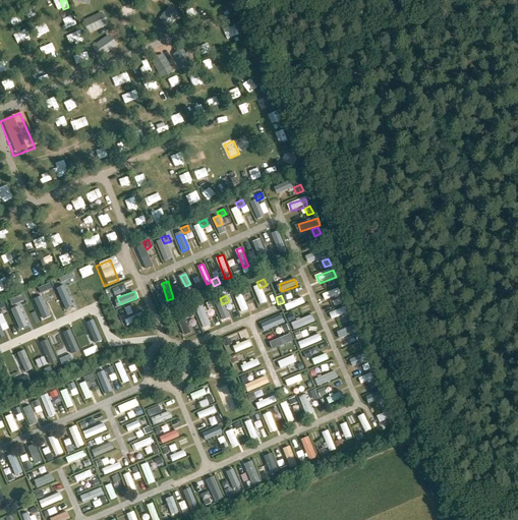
[(345,303),(342,296),(336,299),(339,305),(345,303)]
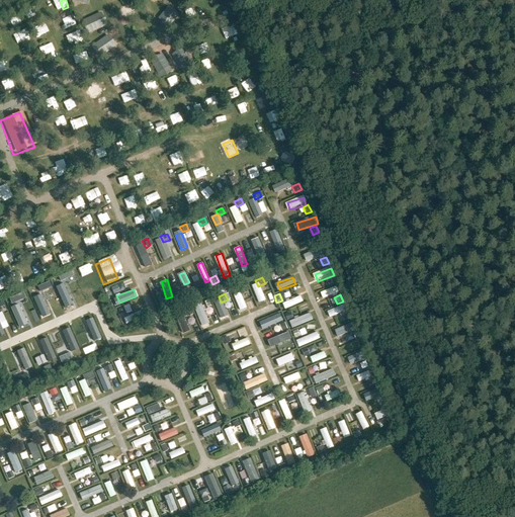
[(154,300),(157,307),(164,304),(161,297),(154,300)]
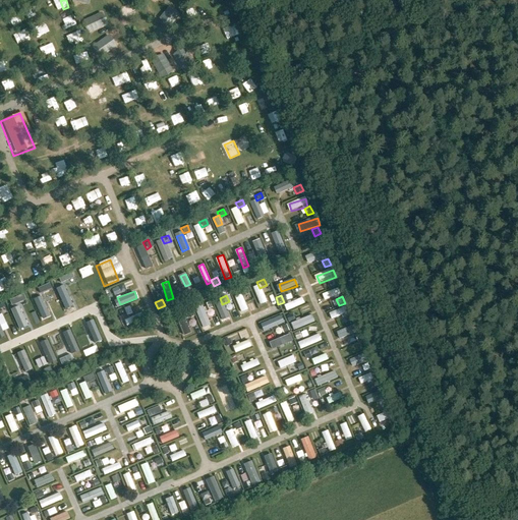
[(203,306),(196,309),(204,328),(210,325),(203,306)]
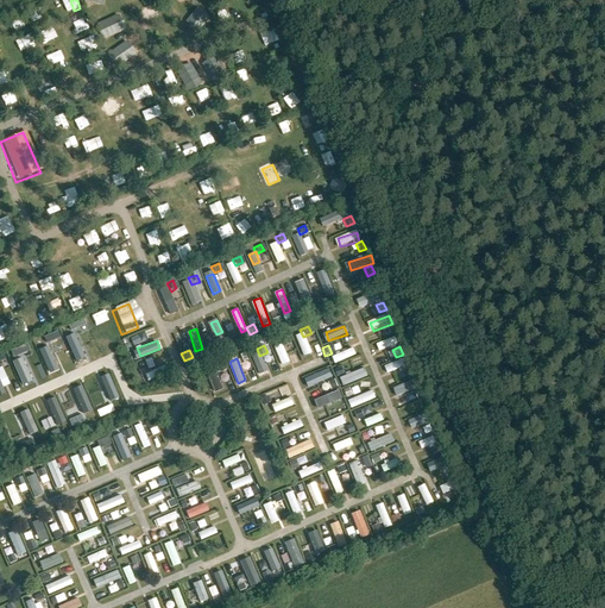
[(136,363),(139,370),(145,368),(142,359),(136,363)]
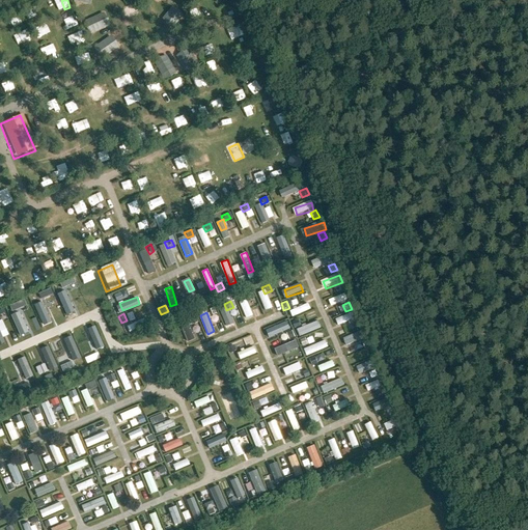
[(130,331),(146,325),(144,317),(127,325),(130,331)]
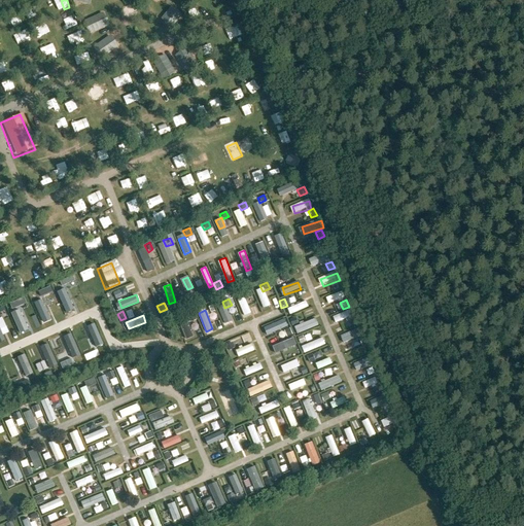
[(358,324),(355,317),(349,320),(352,327),(358,324)]
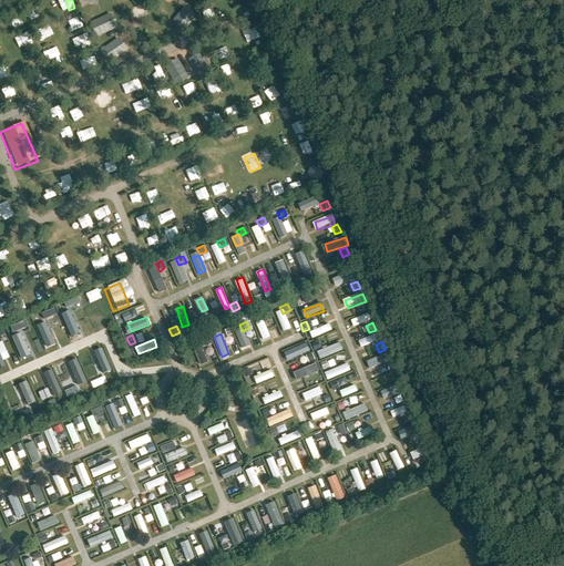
[(201,364),(208,362),(201,342),(193,346),(201,364)]
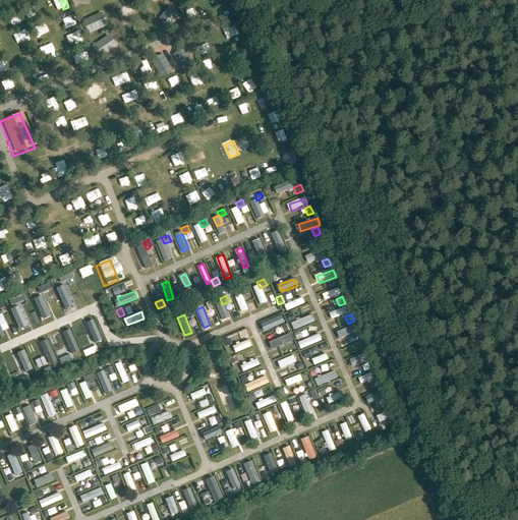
[(283,316),(288,330),(292,329),(291,326),(290,326),(288,322),(292,321),(289,314),(283,316)]
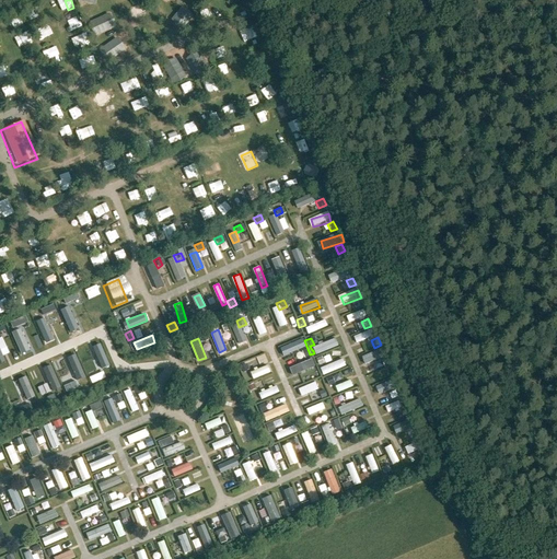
[(286,358),(305,349),(301,339),(281,348),(286,358)]
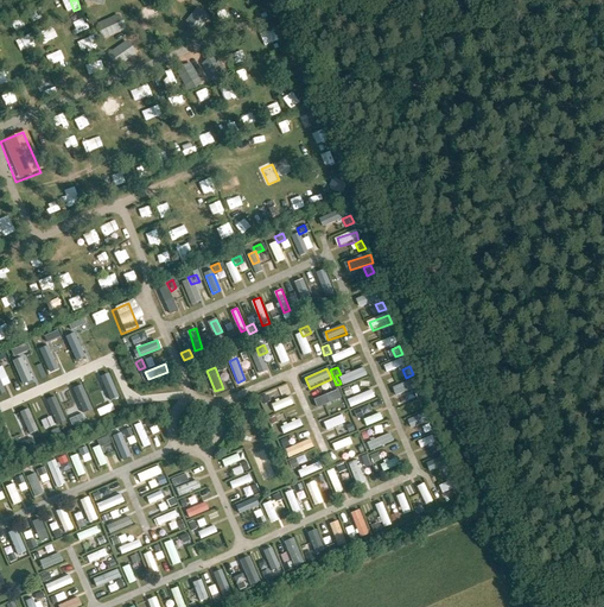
[(348,383),(366,378),(363,368),(345,373),(348,383)]
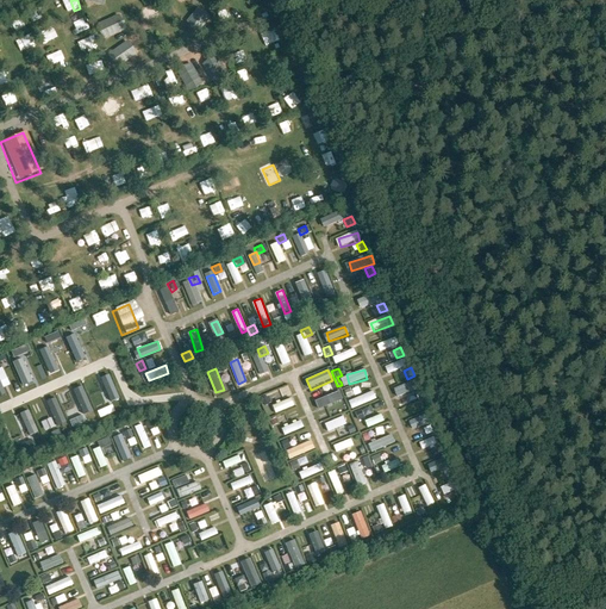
[(400,397),(423,387),(420,379),(397,389),(400,397)]
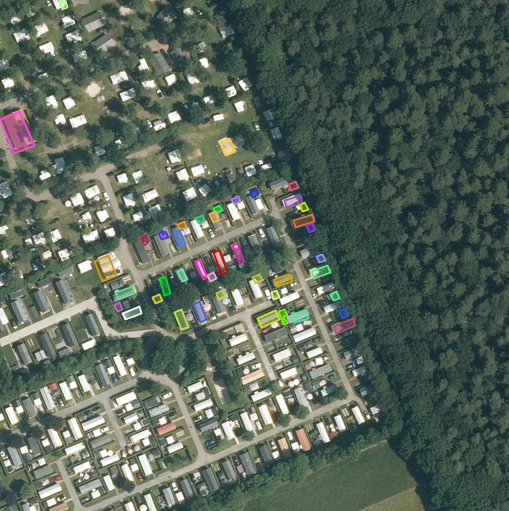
[(281,326),(278,319),(273,322),(276,329),(281,326)]
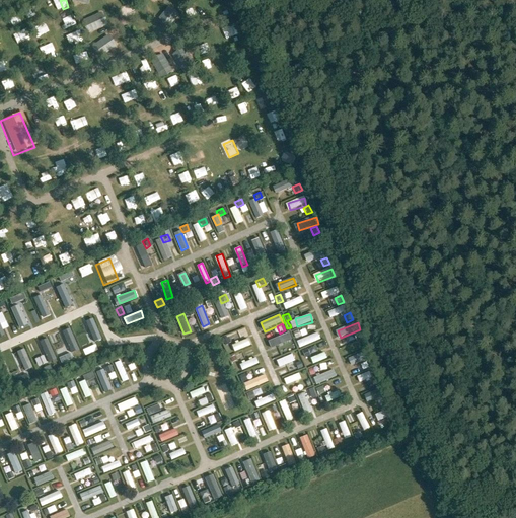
[(290,333),(293,340),(298,338),(295,330),(290,333)]
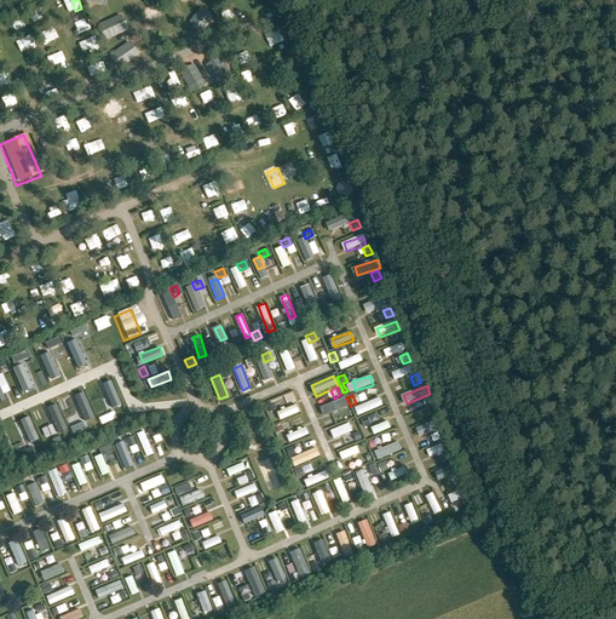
[(431,406),(427,396),(420,400),(424,408),(431,406)]
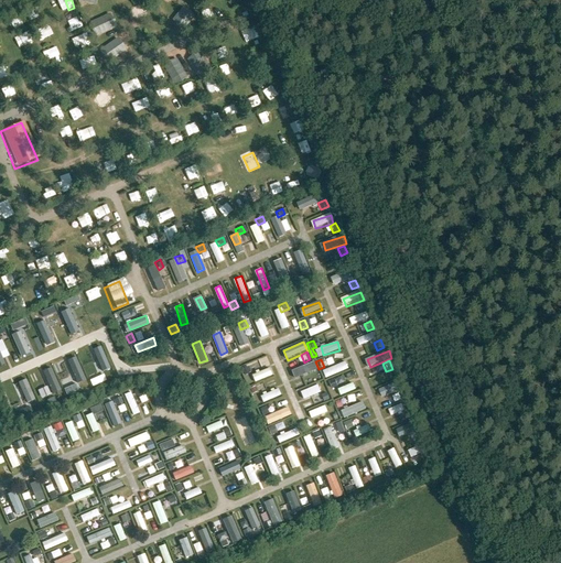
[(326,378),(349,369),(346,361),(323,369),(326,378)]
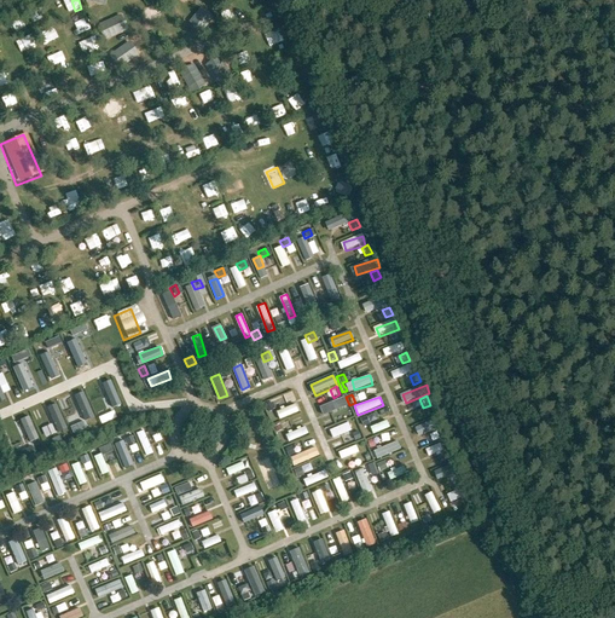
[(343,399),(320,404),(323,414),(344,409),(343,399)]
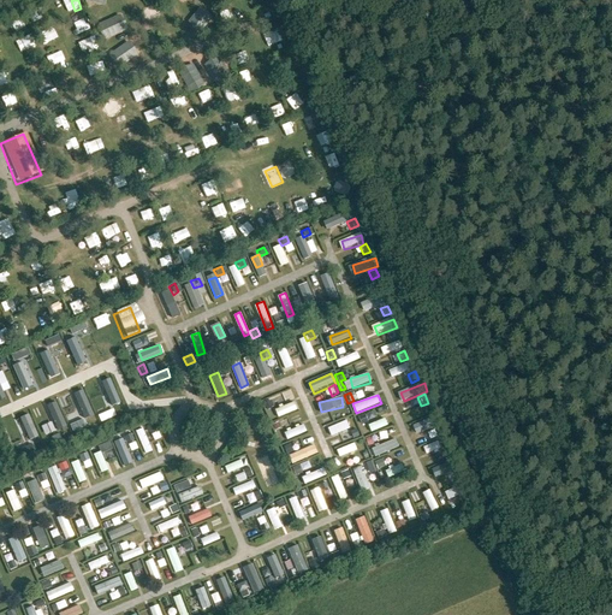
[(273,407),(269,398),(262,402),(266,411),(273,407)]
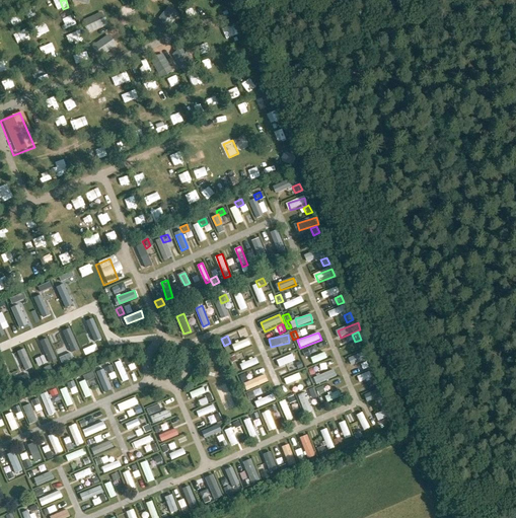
[(234,351),(250,345),(248,338),(232,344),(234,351)]
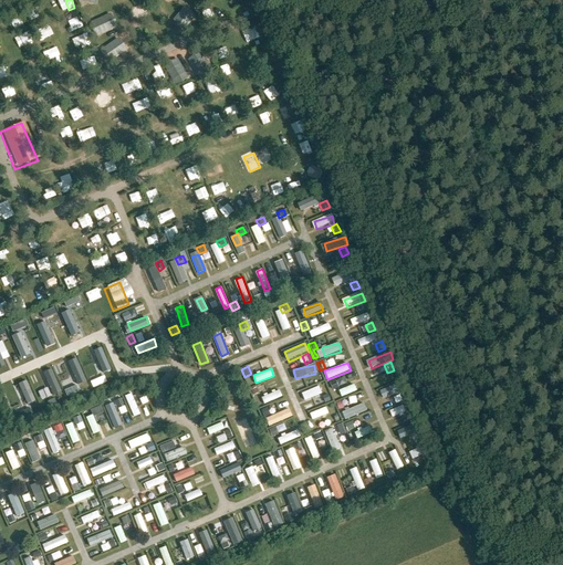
[(326,383),(330,391),(336,388),(333,380),(326,383)]
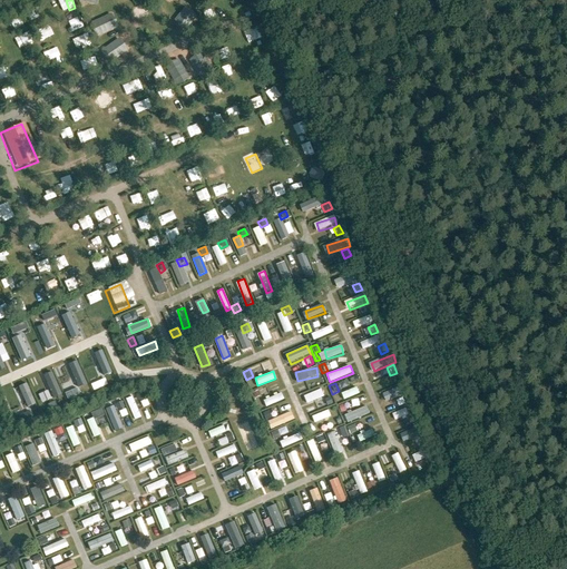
[(344,400),(360,394),(358,386),(342,392),(344,400)]
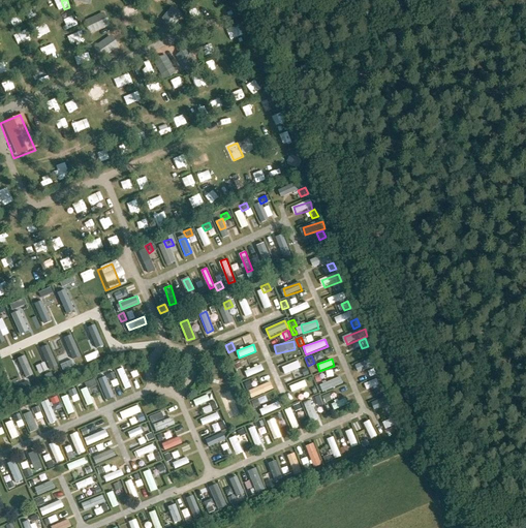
[(358,366),(361,373),(378,366),(375,359),(358,366)]
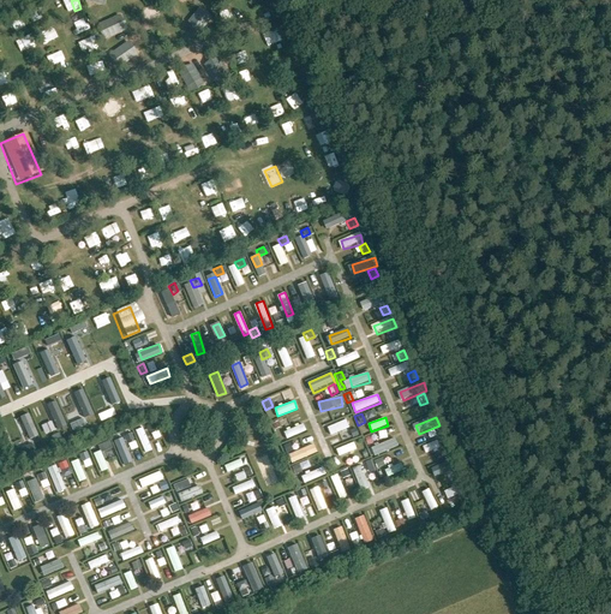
[(328,425),(330,434),(348,429),(346,419),(328,425)]
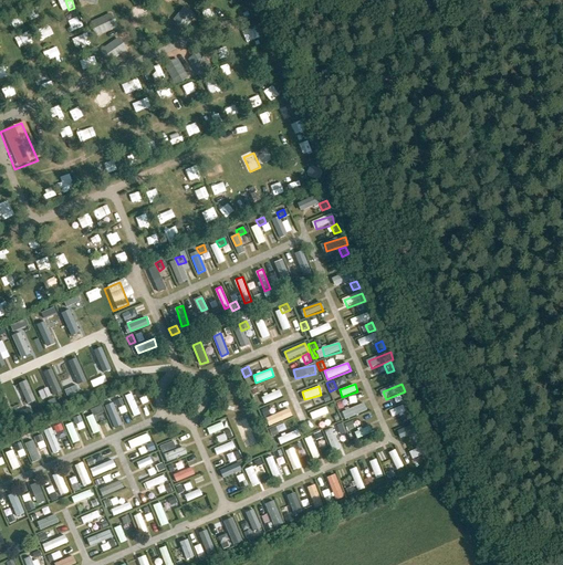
[(248,390),(250,397),(257,394),(253,388),(248,390)]
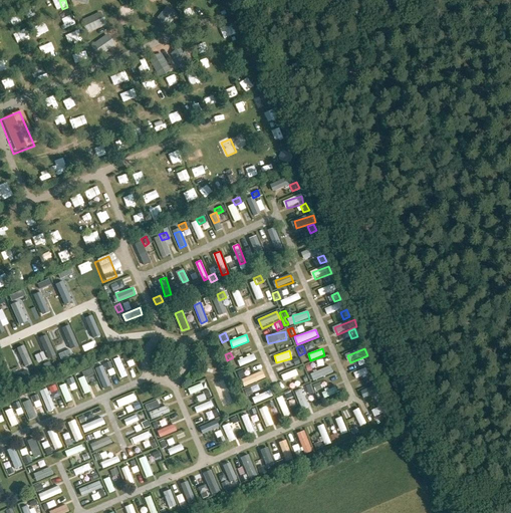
[(369,362),(366,356),(360,358),(363,365),(369,362)]
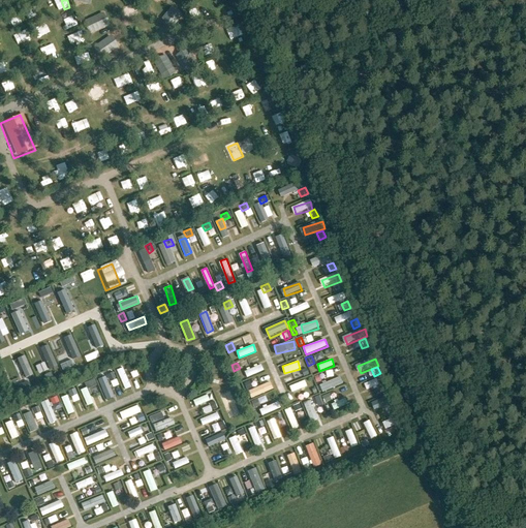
[(103,375),(105,381),(113,378),(110,373),(103,375)]
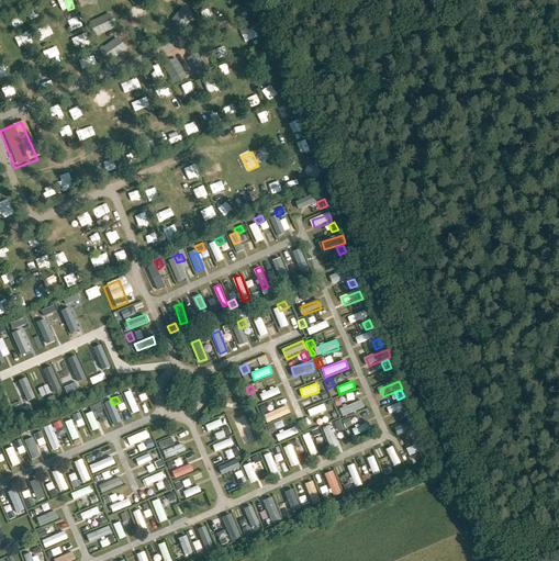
[(344,416),(365,407),(362,400),(341,408),(344,416)]
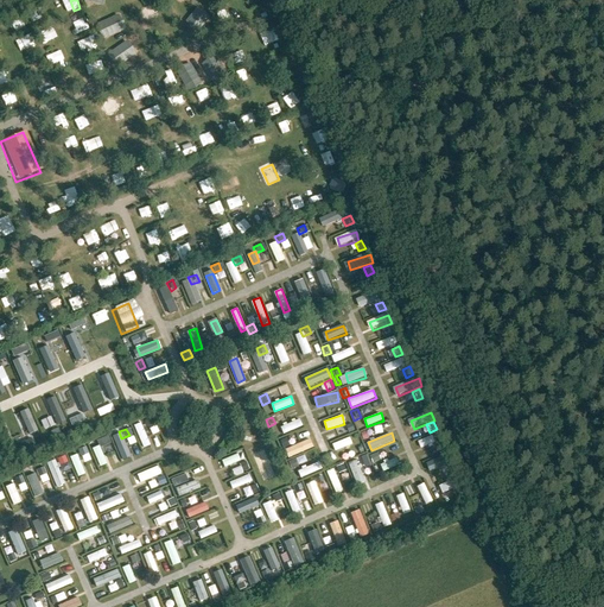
[(424,450),(438,443),(434,435),(420,442),(424,450)]
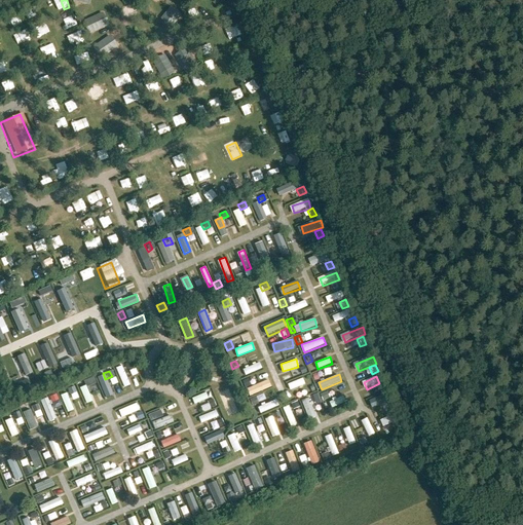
[(291,390),(306,384),(303,377),(288,383),(291,390)]
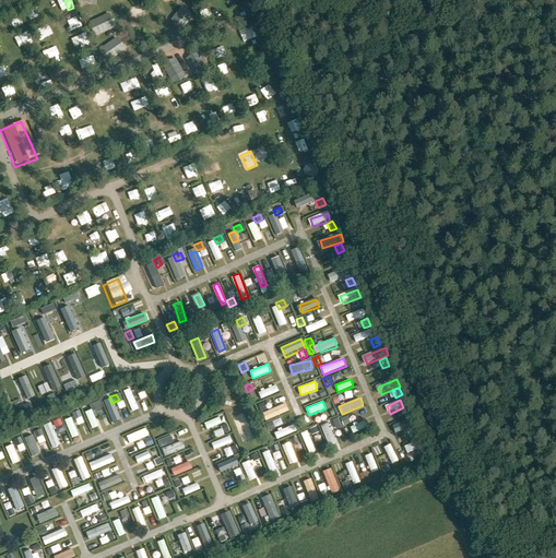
[(90,406),(92,412),(99,408),(96,403),(90,406)]
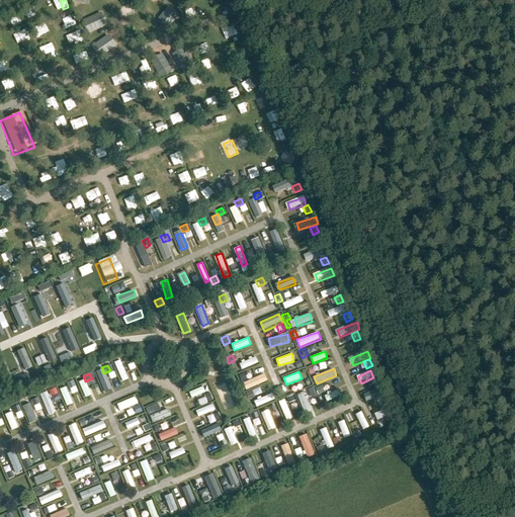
[(244,380),(242,373),(236,376),(239,382),(244,380)]
